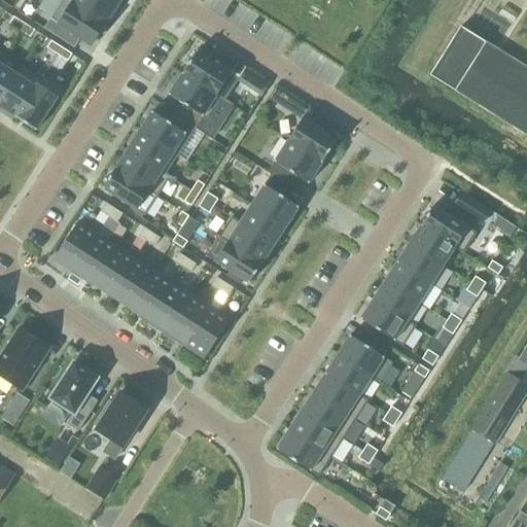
[(104,0),(70,0),(69,3),(103,26),(115,7),(104,0)]
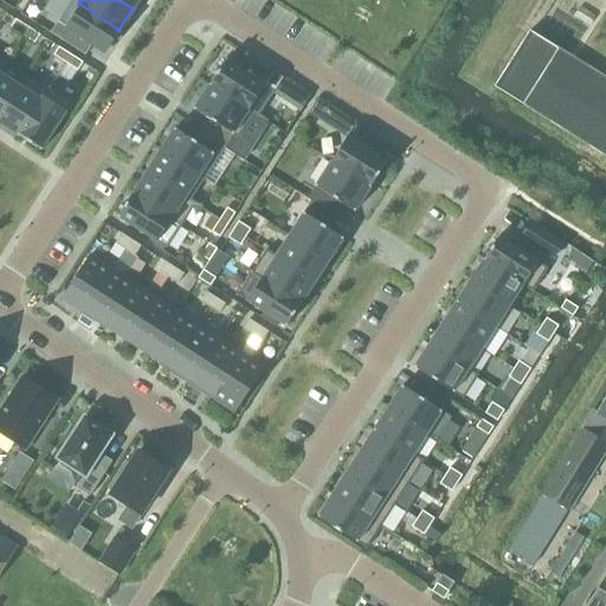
[(51,17),(43,30),(71,47),(78,36),(104,52),(118,30),(79,4),(65,26),(51,17)]
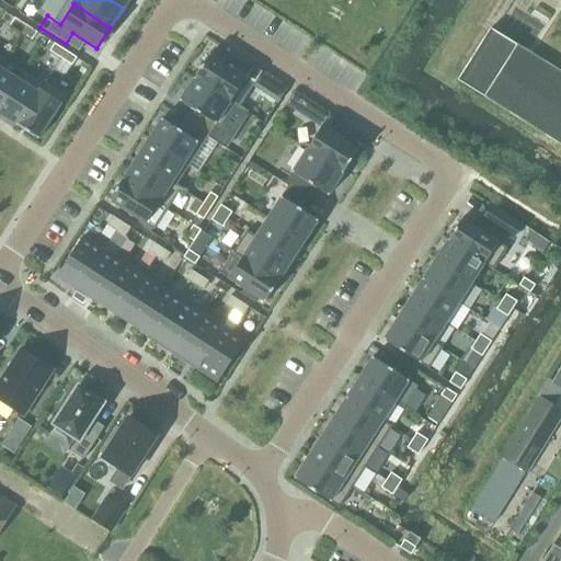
[(25,25),(14,19),(10,26),(21,33),(25,25)]
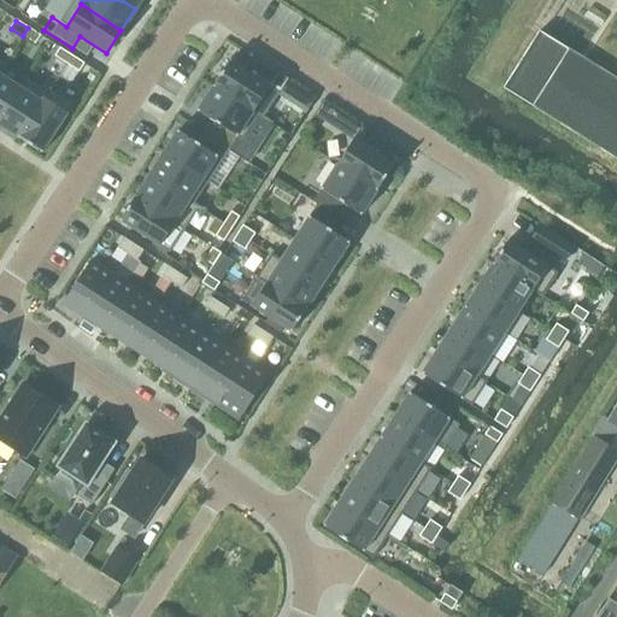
[(40,36),(28,28),(23,36),(35,43),(40,36)]
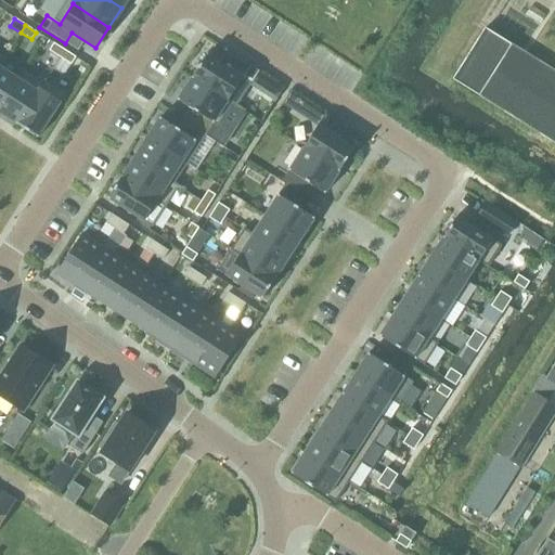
[(554,68),(488,27),(455,78),(554,141),(554,68)]
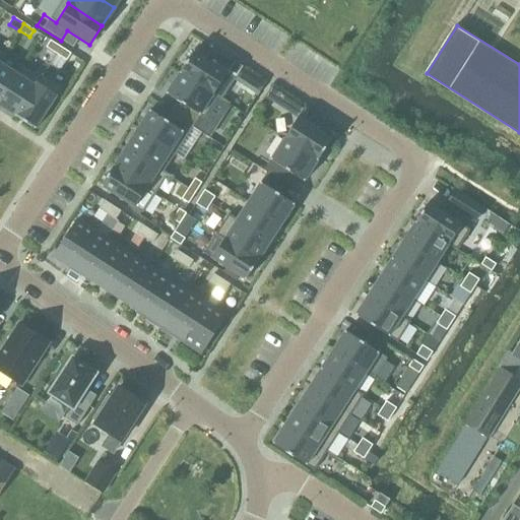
[(60,48),(50,41),(46,48),(56,55),(60,48)]
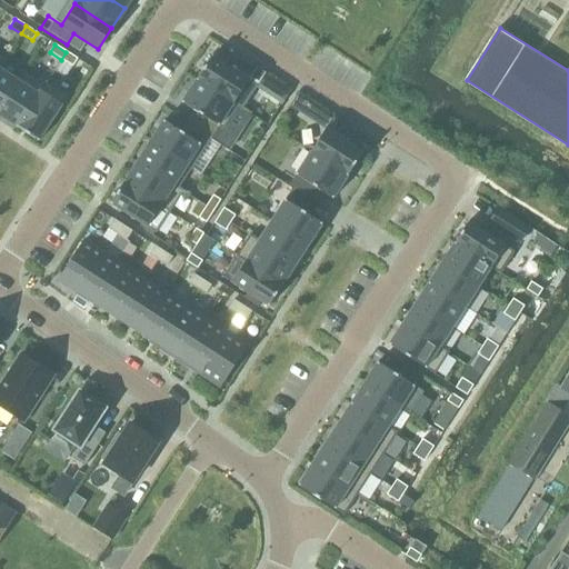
[(72,67),(77,59),(66,52),(61,60),(72,67)]
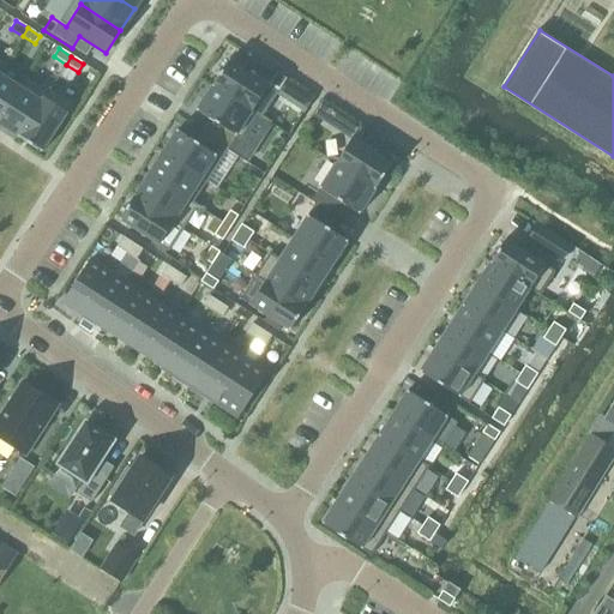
[(241,70),(228,61),(212,85),(262,118),(287,79),(250,56),(241,70)]
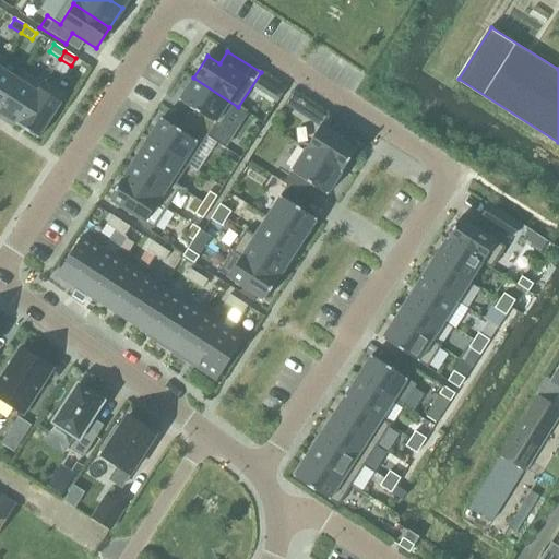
[(0,107),(18,80),(0,68),(0,107)]
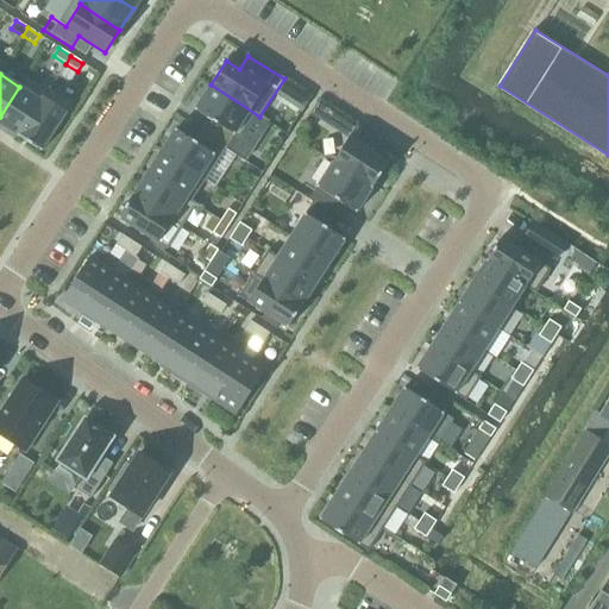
[(48,92),(25,77),(19,87),(0,117),(0,125),(18,137),(48,92)]
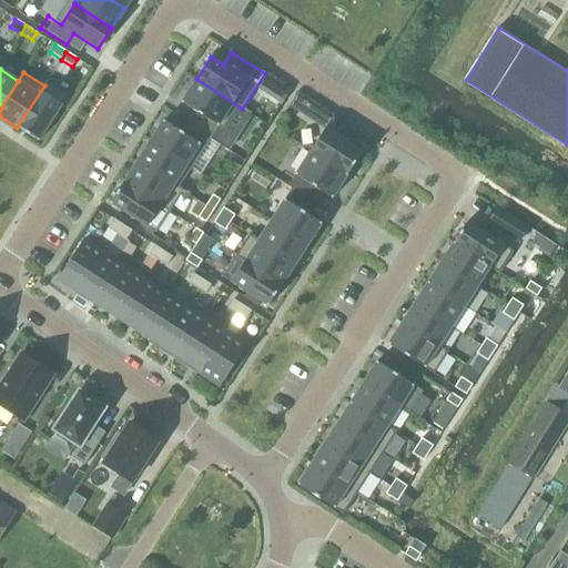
[(237,105),(196,79),(181,103),(193,111),(186,121),(211,137),(217,127),(222,130),(237,105)]
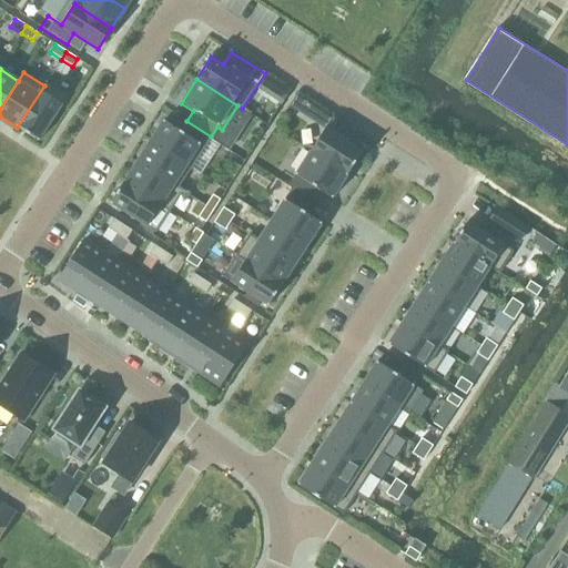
[(68,95),(46,82),(44,85),(17,128),(38,142),(68,95)]
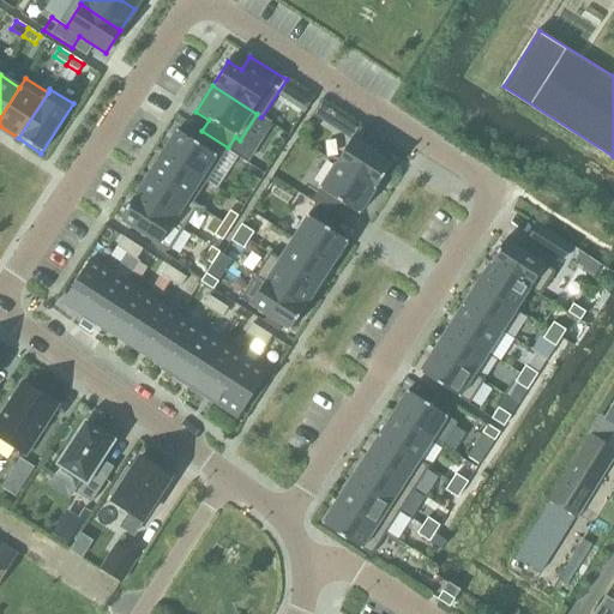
[(332,112),(319,103),(312,114),(325,122),(332,112)]
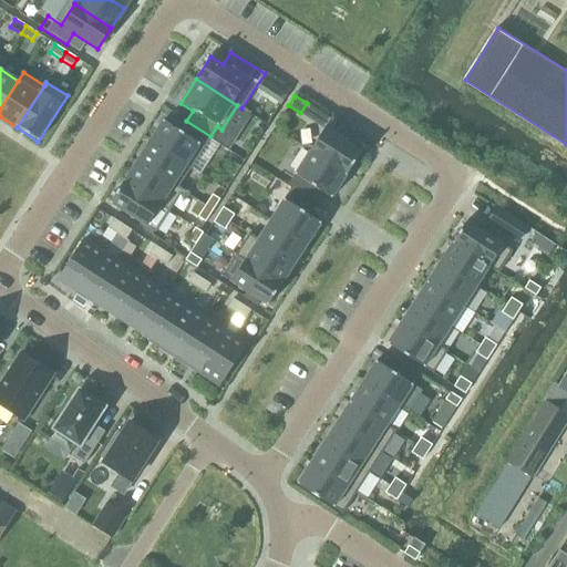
[(356,132),(331,117),(309,152),(347,175),(361,152),(348,143),(356,132)]
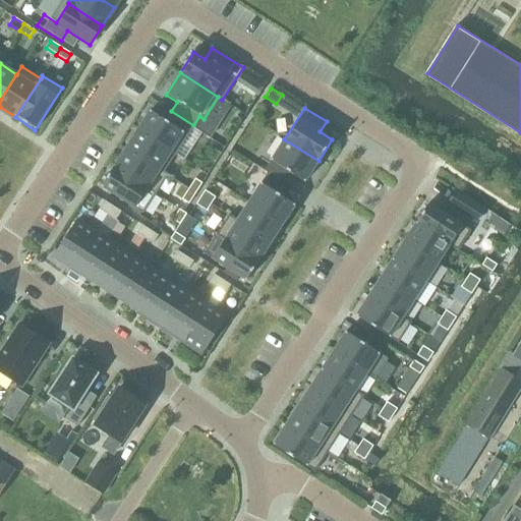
[(165,120),(150,111),(137,130),(175,155),(193,125),(171,111),(165,120)]
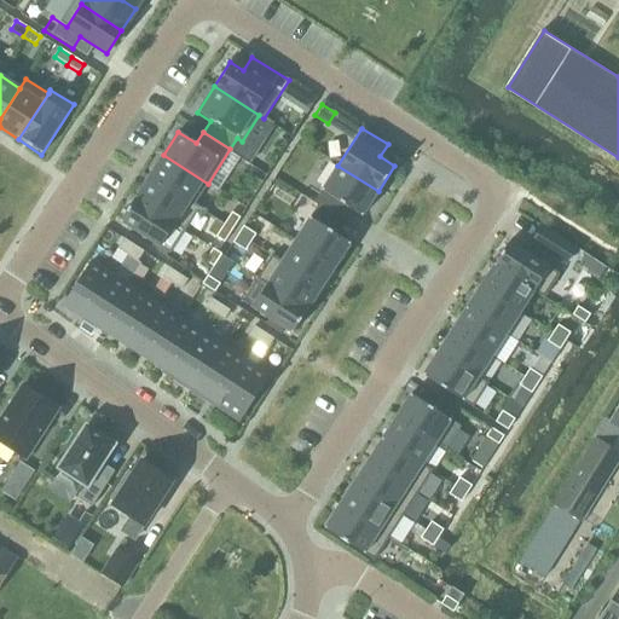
[(208,184),(163,155),(149,177),(194,206),(208,184)]
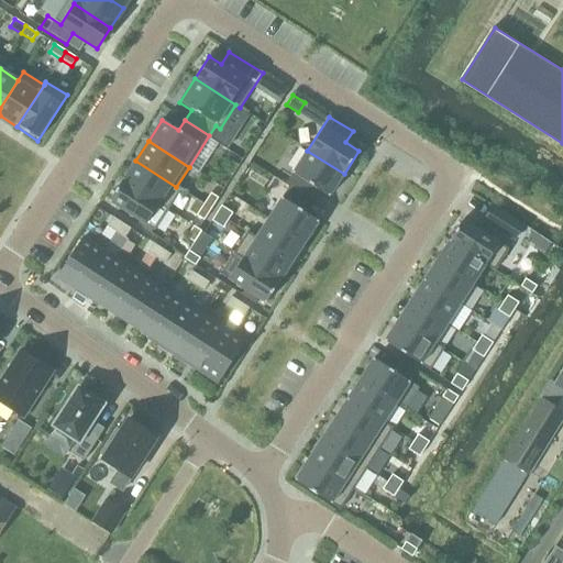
[(344,174),(307,151),(285,185),(289,187),(309,199),(316,188),(329,197),(344,174)]
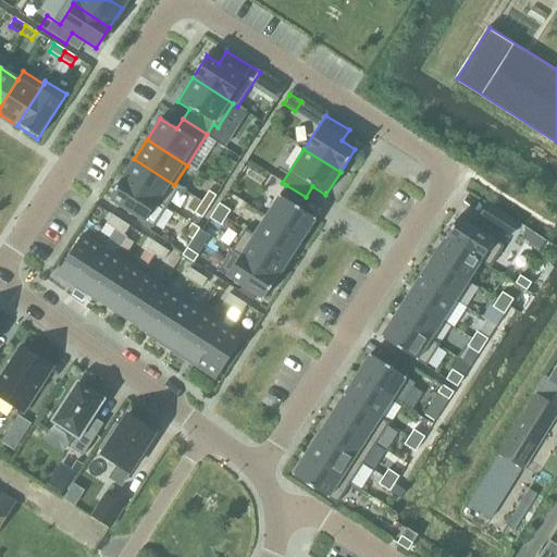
[(174,185),(134,159),(121,178),(166,208),(178,188),(174,185)]
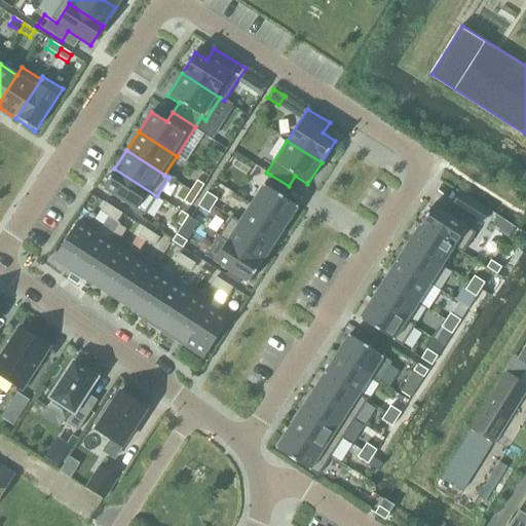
[(157,196),(114,168),(102,188),(144,216),(157,196)]
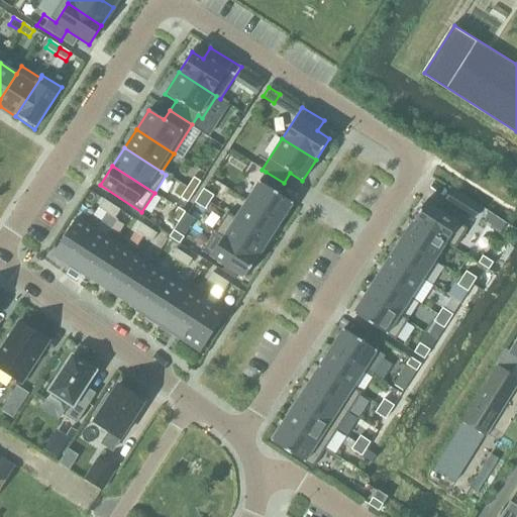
[(284,183),(266,172),(246,201),(280,223),(292,204),(280,196),(287,186),(284,183)]
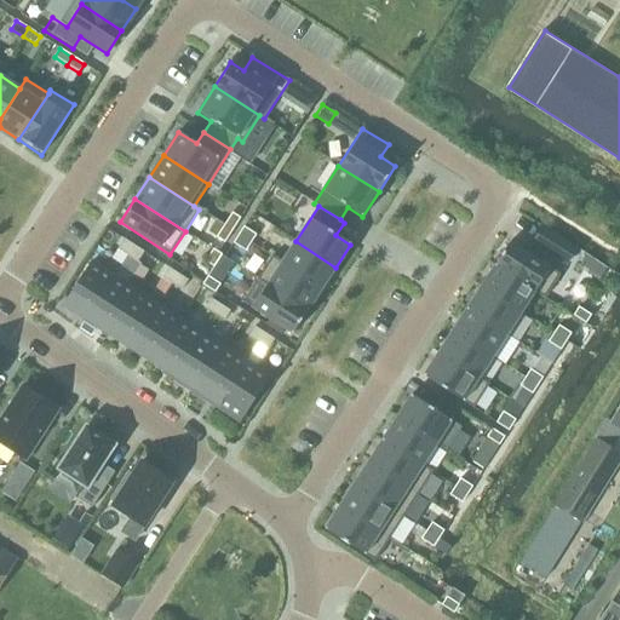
[(240,218),(231,213),(224,225),(233,231),(240,218)]
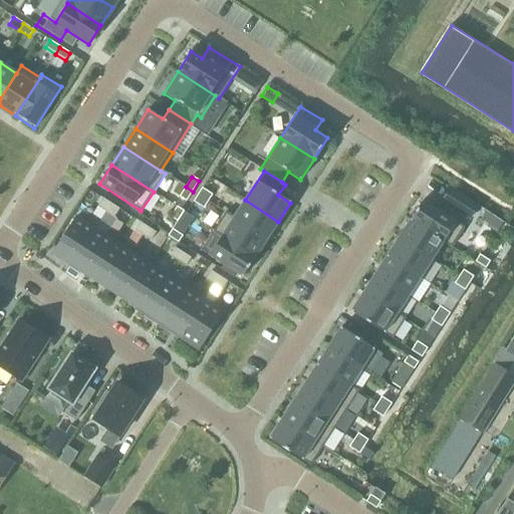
[(193,192),(186,187),(179,197),(186,201),(193,192)]
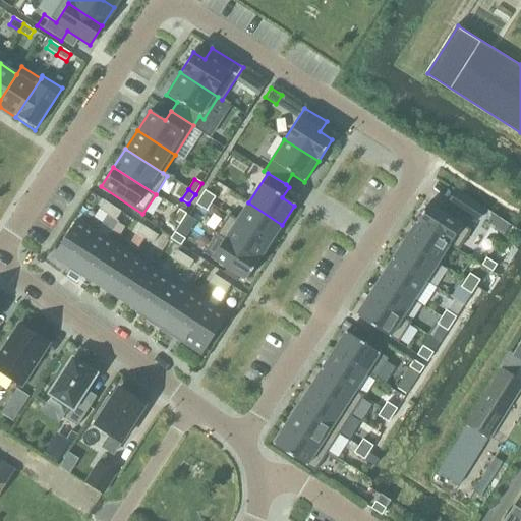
[(213,196),(205,190),(200,197),(209,203),(213,196)]
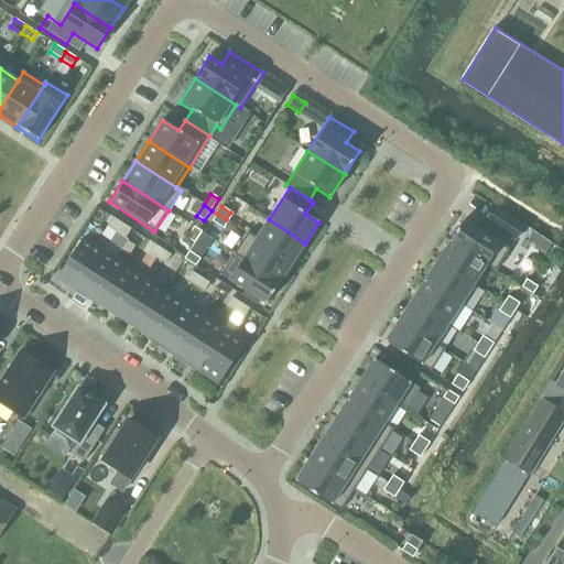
[(486,216),(483,220),(514,241),(518,237),(524,226),(492,206),(486,216)]
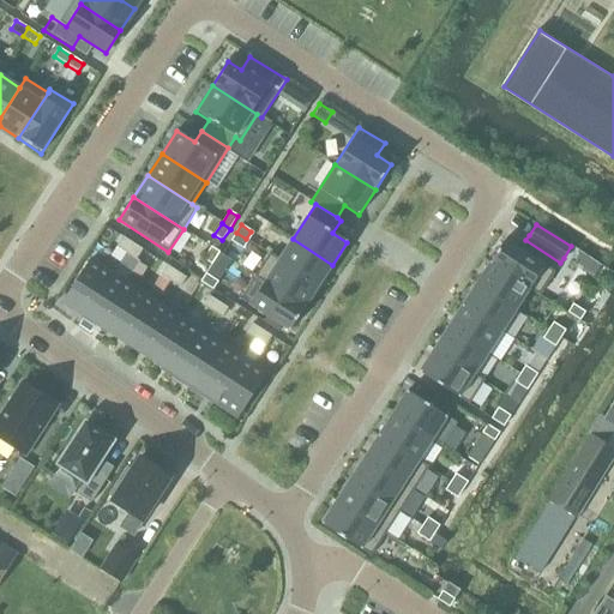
[(246,239),(236,233),(230,241),(240,247),(246,239)]
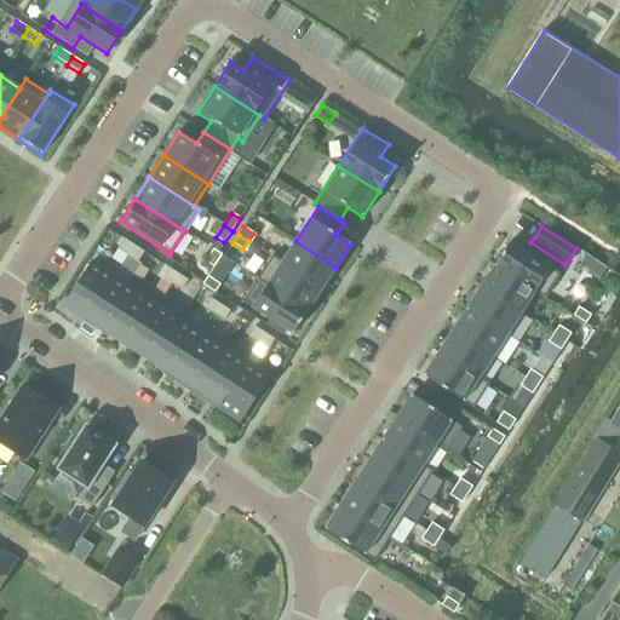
[(133,246),(124,240),(118,250),(127,256),(133,246)]
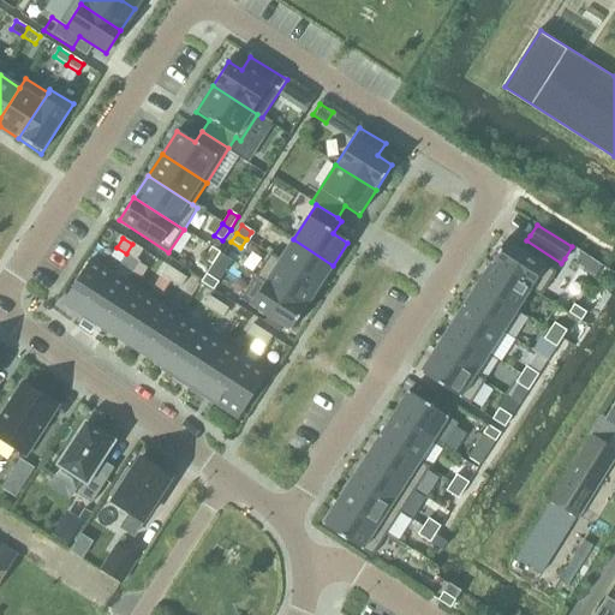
[(333,266),(293,239),(279,261),(318,287),(333,266)]
